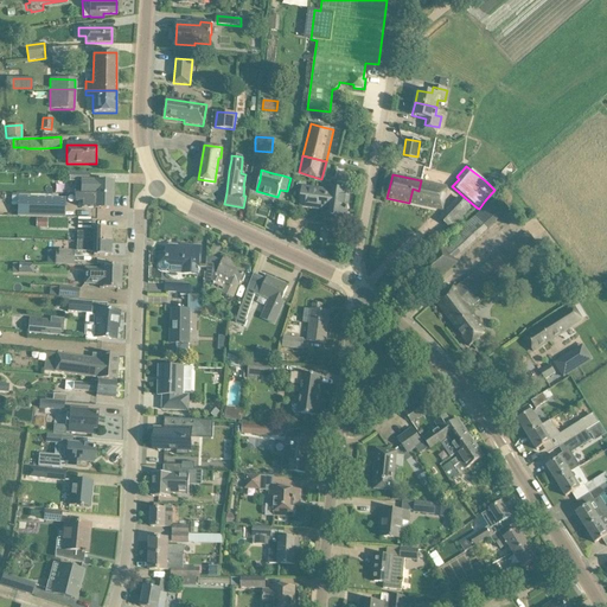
[(413,189),(409,203),(438,209),(443,185),(421,180),(419,191),(413,189)]
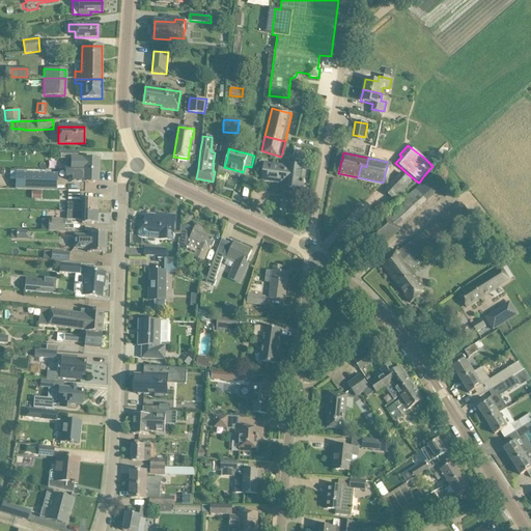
[(72,170),(99,171),(99,160),(78,160),(65,159),(64,170),(72,170)]
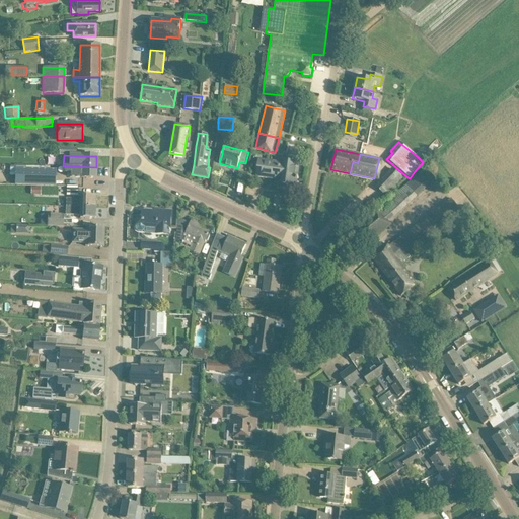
[(257,166),(256,176),(276,179),(276,183),(296,186),(297,179),(298,180),(298,177),(297,177),(299,163),(279,160),(279,162),(260,158),(257,166)]
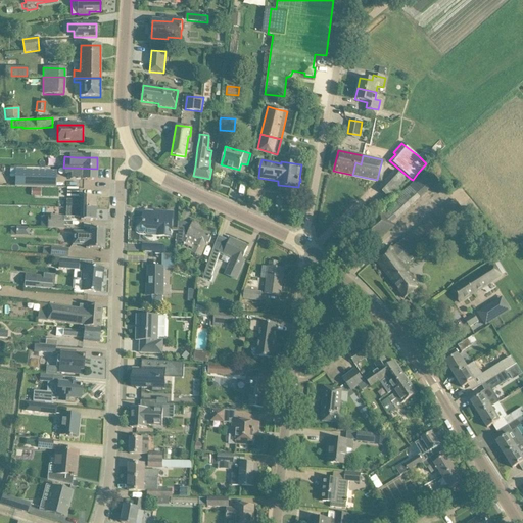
[(82,180),(86,180),(96,181),(97,169),(70,168),(63,168),(63,175),(67,175),(67,178),(70,178),(70,180),(82,180)]
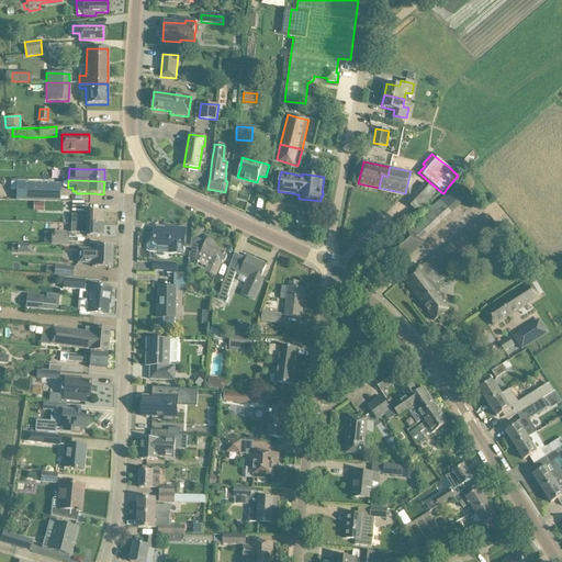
[(17,182),(17,192),(15,201),(18,201),(60,202),(60,183),(17,182)]
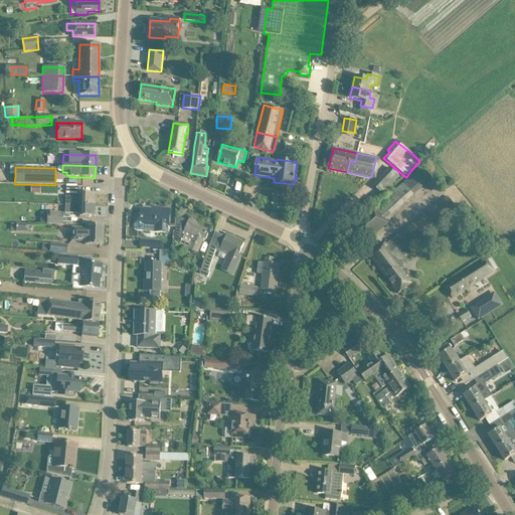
[(376,209),(385,219),(431,178),(421,168),(376,209)]
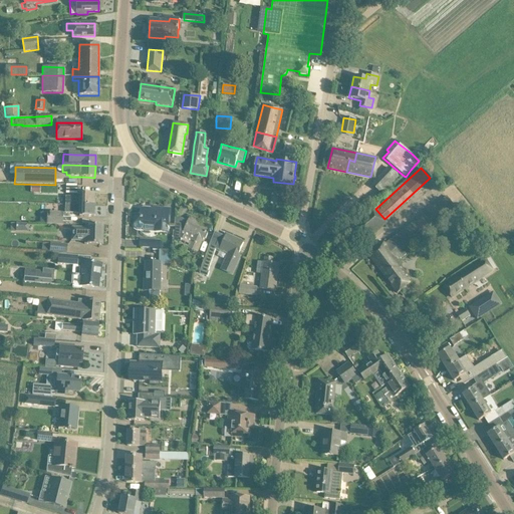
[(374,186),(382,193),(398,177),(390,169),(374,186)]
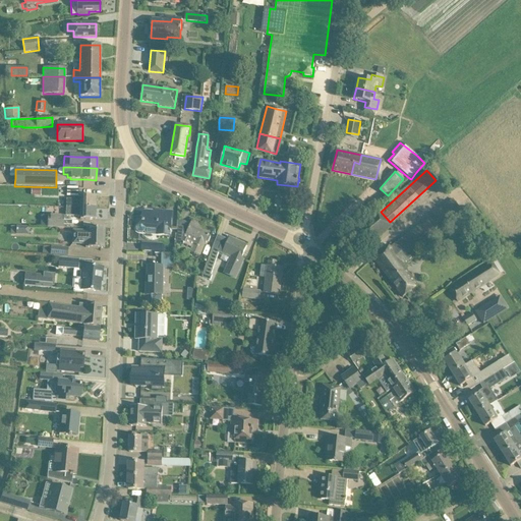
[(0,195),(16,196),(16,186),(14,186),(8,186),(7,187),(0,187),(0,195)]
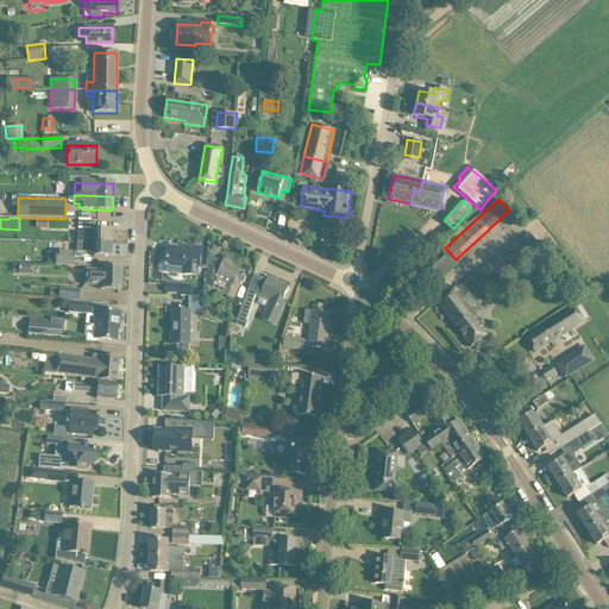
[(79,228),(92,230),(92,219),(79,219),(79,228)]
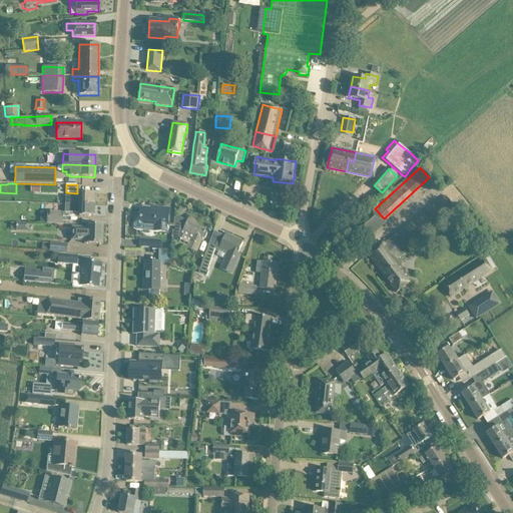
[(65,195),(65,204),(94,205),(94,194),(79,193),(79,196),(65,195)]
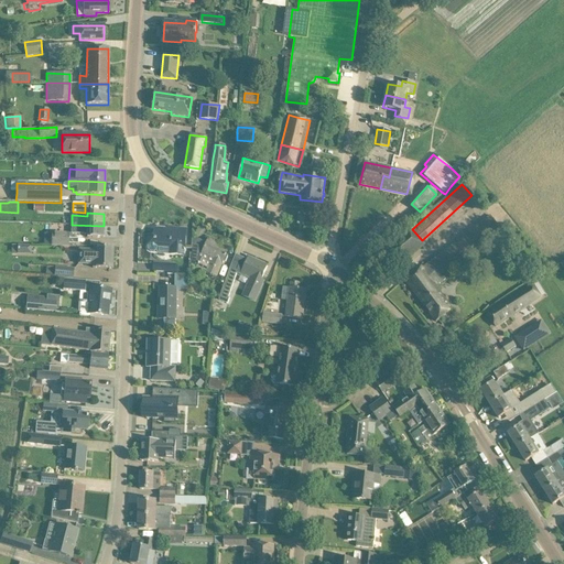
[(422,266),(403,280),(436,323),(453,310),(446,301),(438,290),(436,286),(472,259),(503,234),(490,216),(458,241),(422,267),(422,266)]
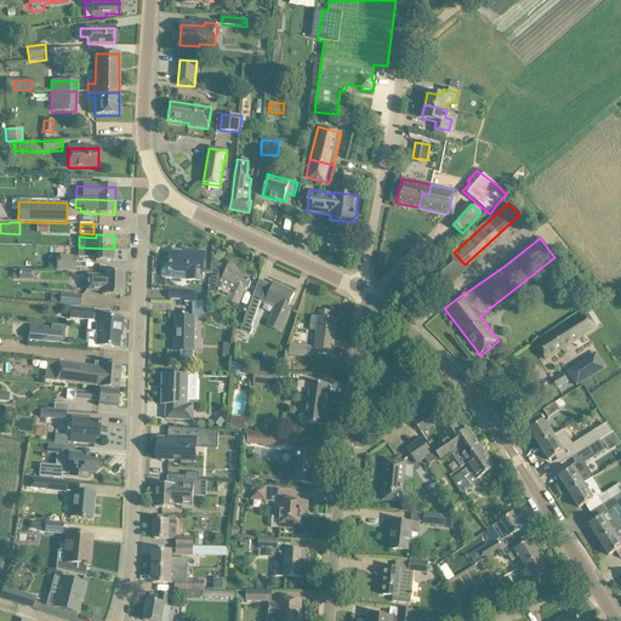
[(96,258),(96,262),(113,262),(114,249),(79,248),(79,257),(96,258)]
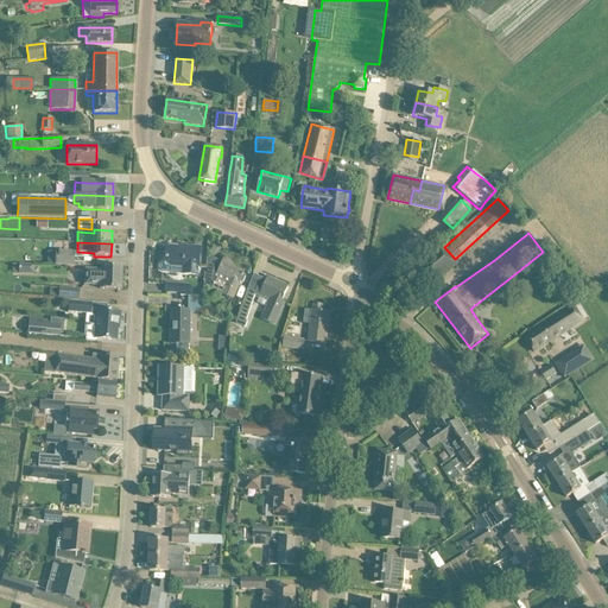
[(183,274),(198,276),(198,268),(201,248),(185,247),(184,249),(179,248),(179,247),(178,246),(170,245),(169,246),(168,247),(166,247),(166,254),(160,253),(159,268),(160,270),(162,272),(166,272),(169,271),(170,268),(170,266),(184,267),(183,274)]
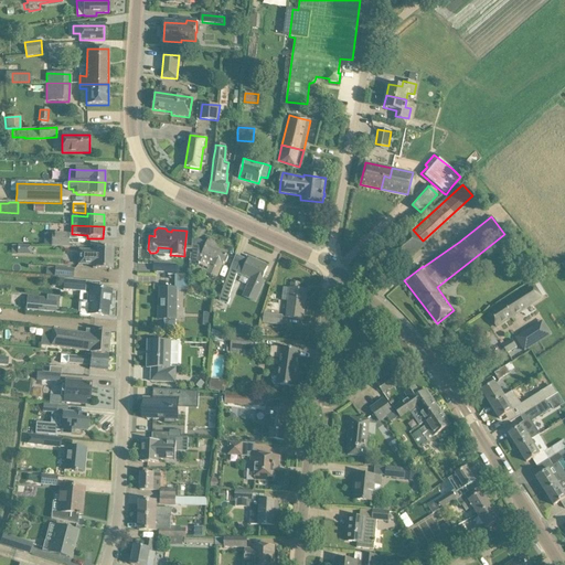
[(391,247),(383,254),(397,270),(406,264),(425,244),(409,227),(391,247)]
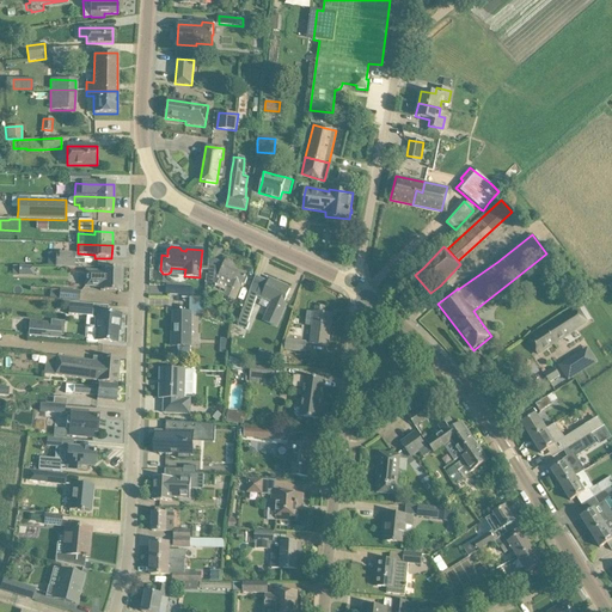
[(55,267),(74,268),(75,254),(56,252),(55,267)]
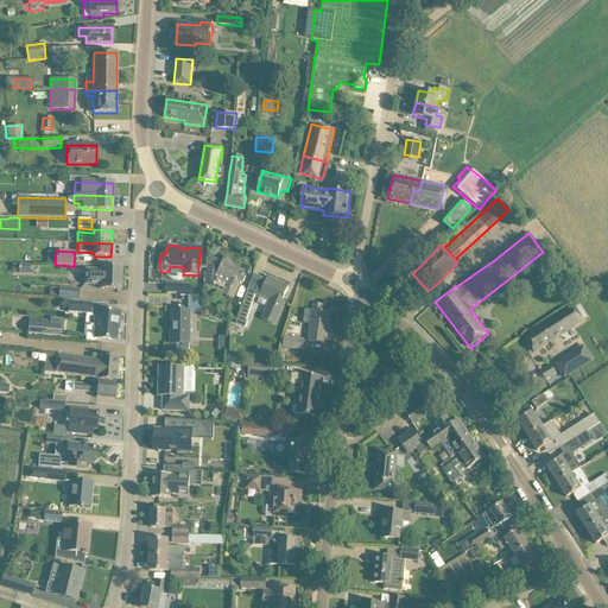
[(226,259),(225,259),(211,287),(223,293),(222,296),(233,301),(240,284),(247,268),(234,263),(234,260),(228,258),(226,259)]
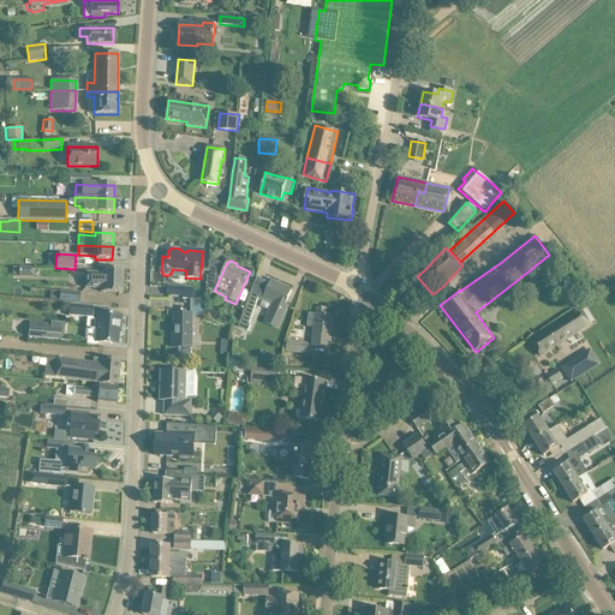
[(102,274),(85,273),(85,288),(102,290),(102,292),(111,293),(123,293),(124,270),(112,270),(102,269),(102,274)]
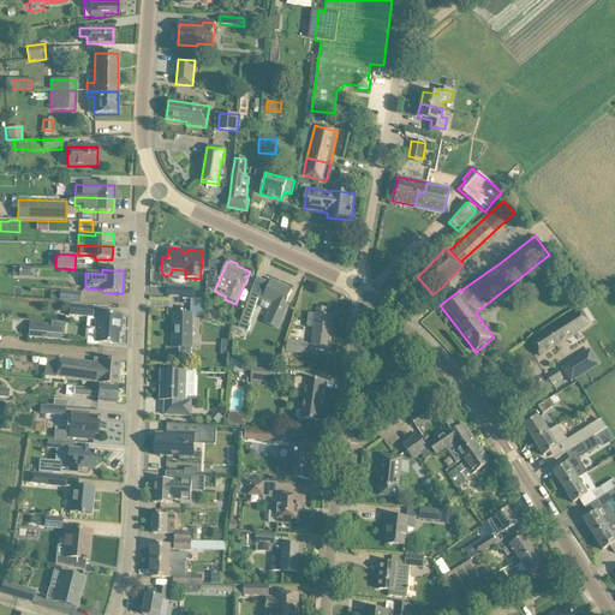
[(274,303),(266,323),(278,328),(287,308),(285,305),(291,291),(270,281),(268,288),(262,286),(258,294),(264,297),(263,298),(274,303)]
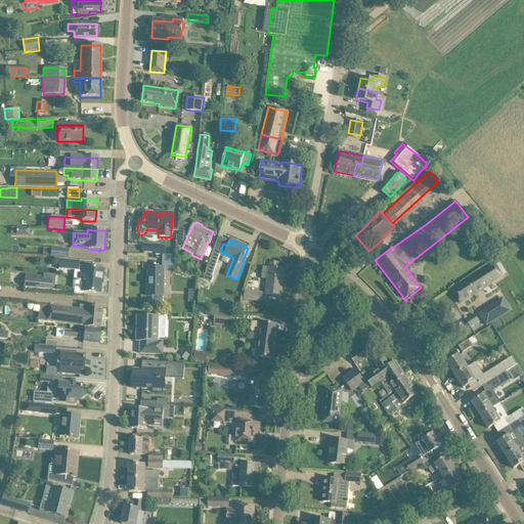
[(156,254),(164,255),(164,247),(154,246),(143,245),(142,252),(156,253),(156,254)]
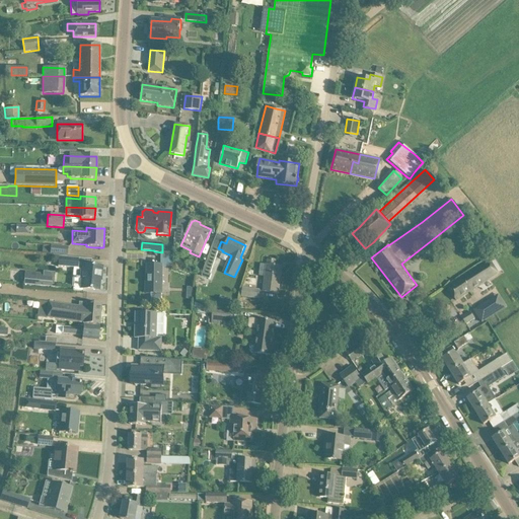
[(50,255),(67,257),(68,247),(51,245),(51,246),(50,255)]
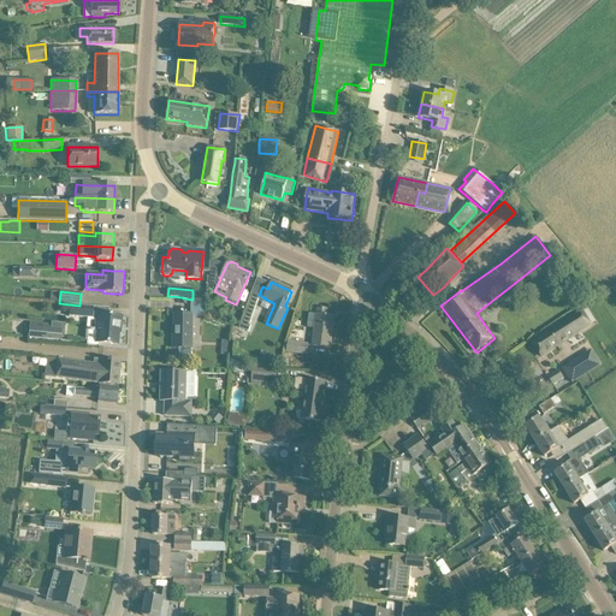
[(240,329),(248,331),(250,326),(249,325),(259,298),(250,296),(240,329)]
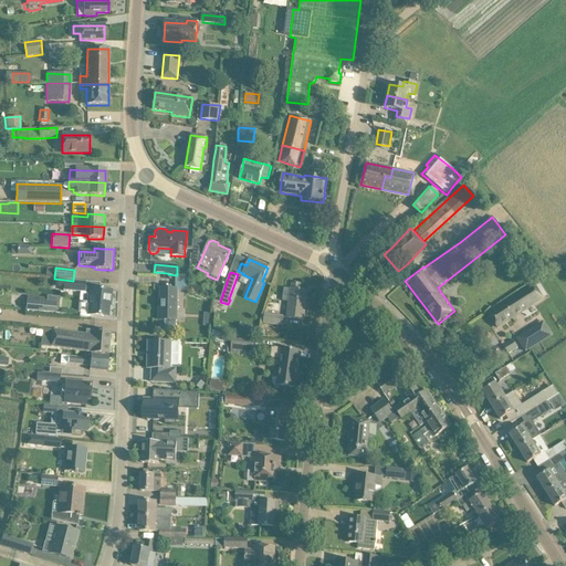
[(175,290),(188,290),(189,275),(176,275),(175,290)]
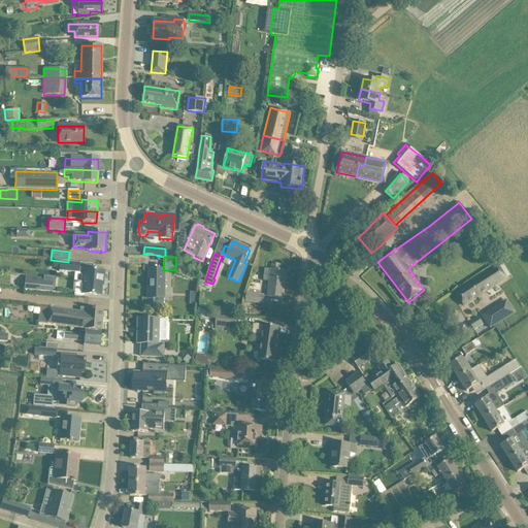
[(80,263),(60,261),(60,267),(59,271),(79,272),(80,263)]
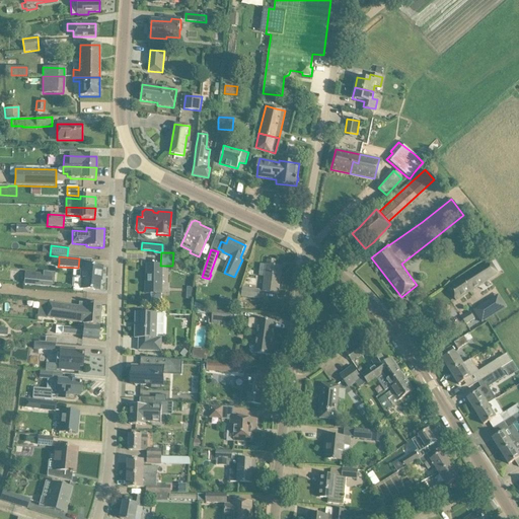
[(265,277),(263,292),(278,294),(282,267),(275,266),(276,261),(268,260),(267,265),(261,265),(258,277),(265,277)]
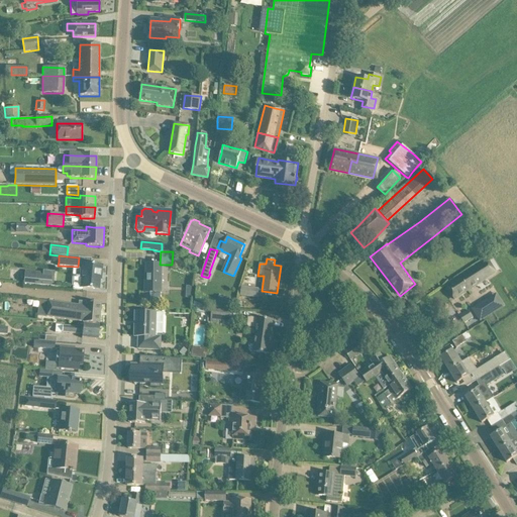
[(446,287),(454,300),(462,294),(496,273),(488,261),(454,282),(446,287)]
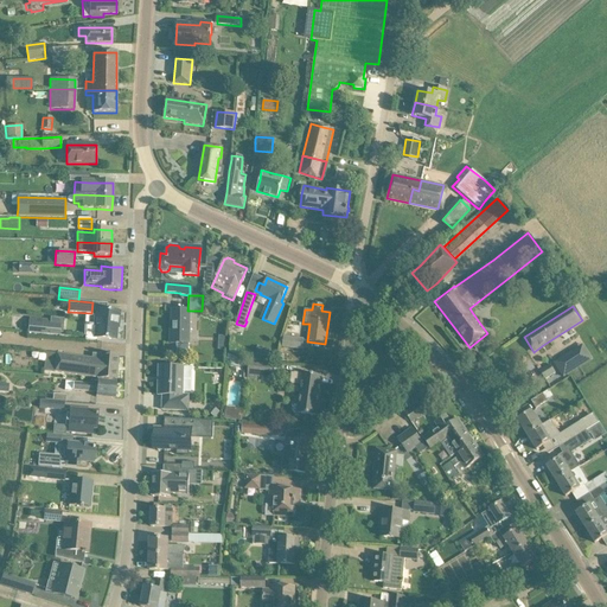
[(87,326),(85,340),(97,342),(97,339),(116,340),(117,324),(119,324),(120,312),(96,310),(95,327),(93,327),(93,325),(89,325),(89,326),(87,326)]
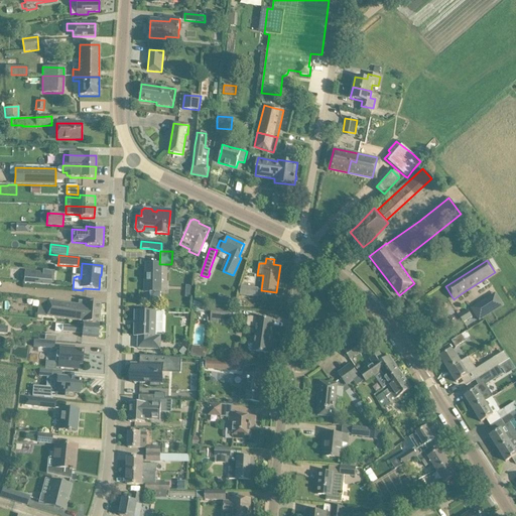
[(150,301),(160,301),(160,292),(161,292),(162,264),(146,264),(146,283),(145,283),(144,292),(150,292),(150,301)]
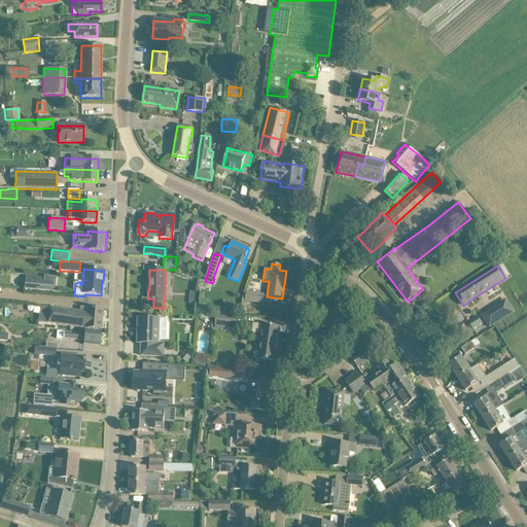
[(25,289),(51,291),(54,279),(25,277),(25,283),(25,289)]
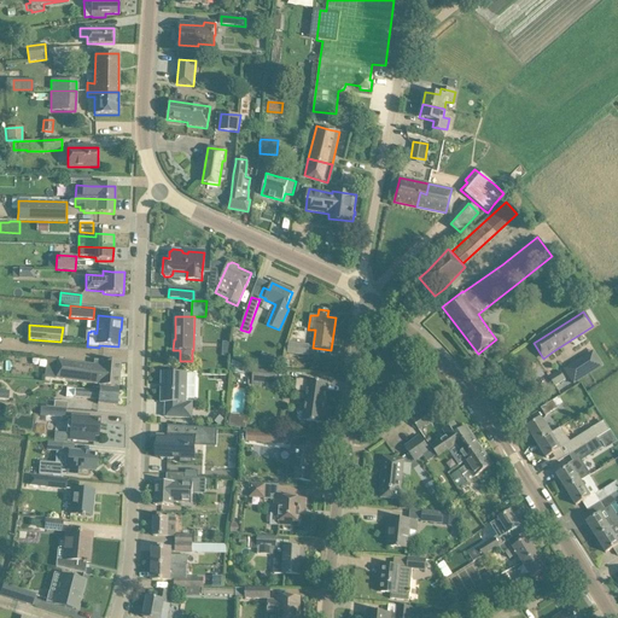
[(287,354),(308,356),(309,345),(289,343),(287,354)]
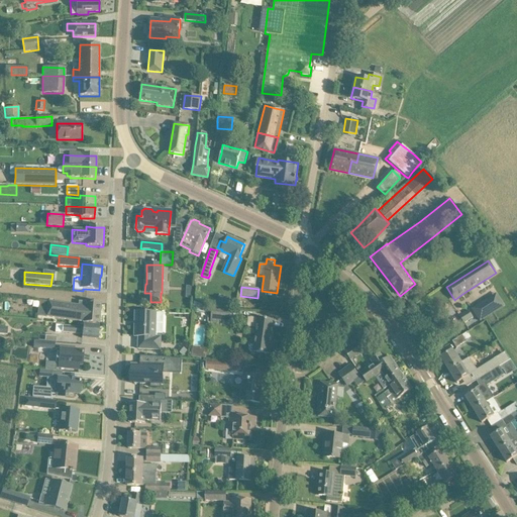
[(489,298),(473,309),(480,321),(497,310),(489,298)]
